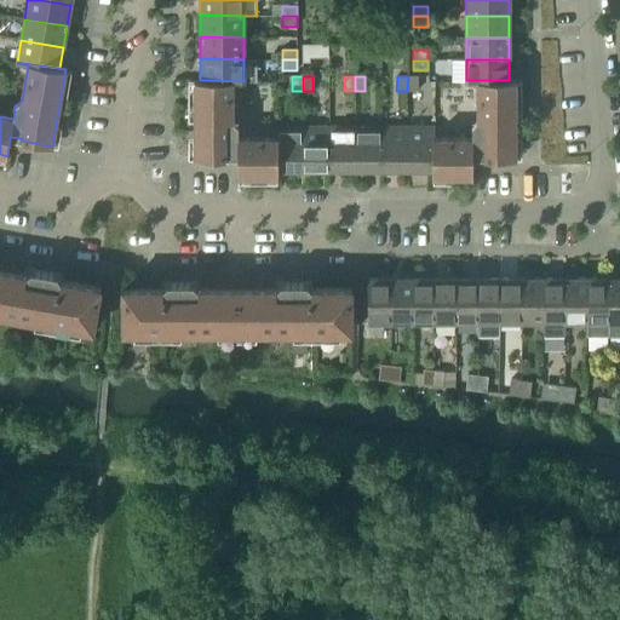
[(408,76),(407,91),(418,91),(418,76),(408,76)]
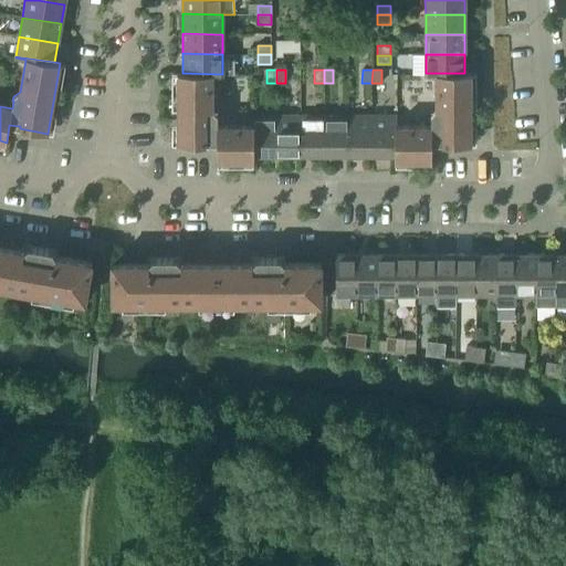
[(253,160),(253,156),(253,116),(251,116),(251,126),(217,126),(217,118),(217,115),(212,109),(212,76),(222,76),(222,74),(182,73),(178,73),(178,145),(206,145),(206,143),(217,143),(217,160),(253,160)]
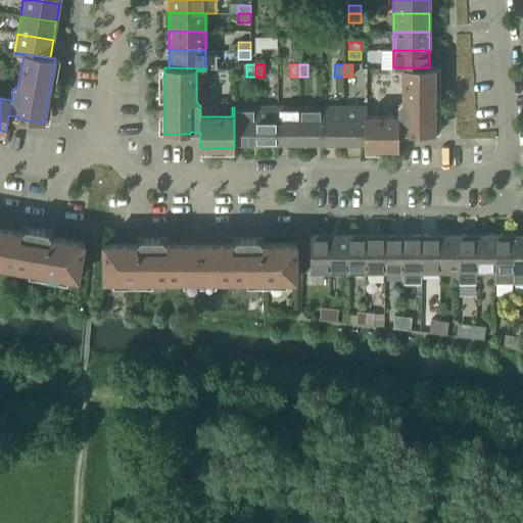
[(364,107),(365,144),(365,148),(398,148),(398,132),(409,132),(409,134),(434,134),(434,67),(429,67),(393,67),(393,70),(402,70),(402,101),(397,106),(397,109),(398,109),(398,116),(367,116),(367,107),(364,107)]
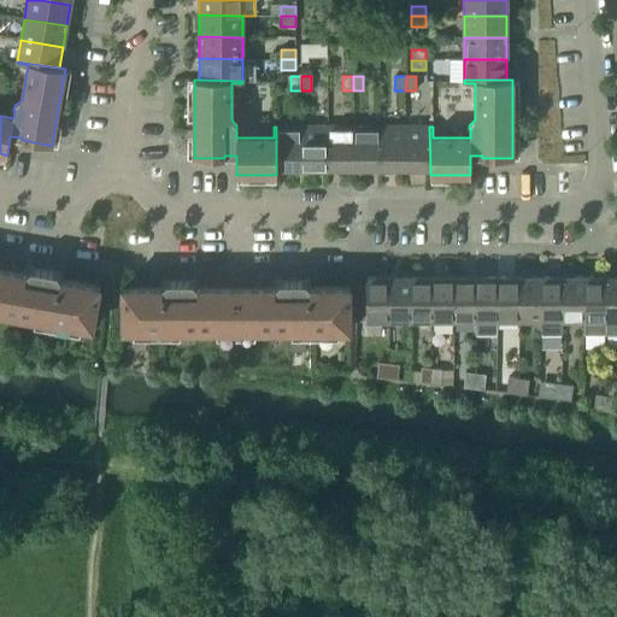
[(276,170),(301,170),(301,127),(276,127),(276,170)]
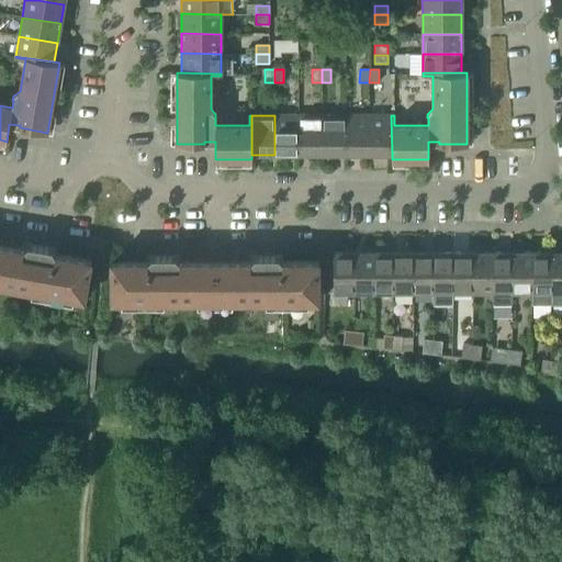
[(274,155),(299,155),(299,115),(274,115),(274,155)]
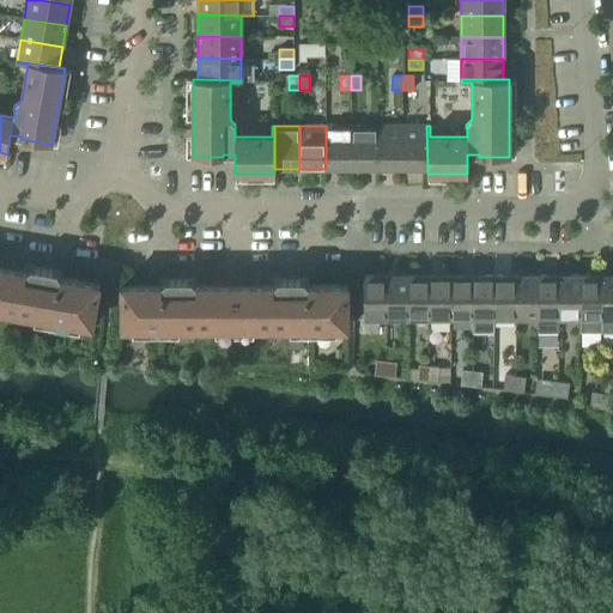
[(326,169),(351,169),(351,126),(326,126),(326,169)]
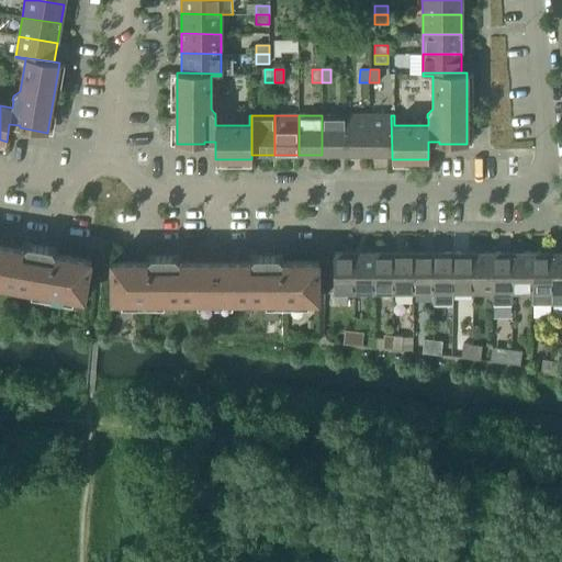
[(322,155),(345,155),(345,115),(322,115),(322,155)]
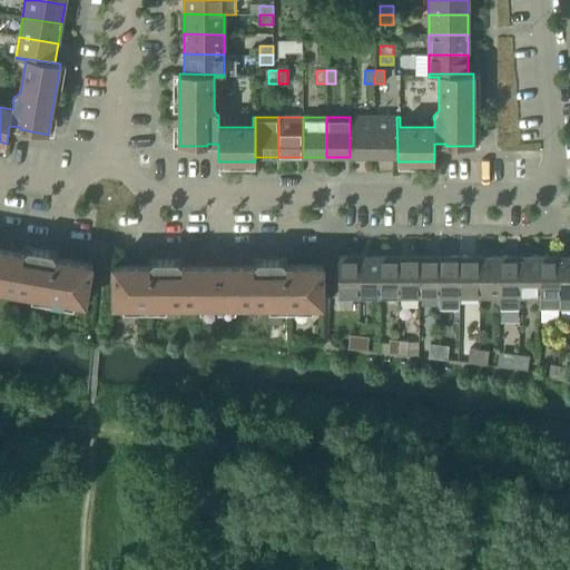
[(350,157),(373,157),(373,117),(350,117),(350,157)]
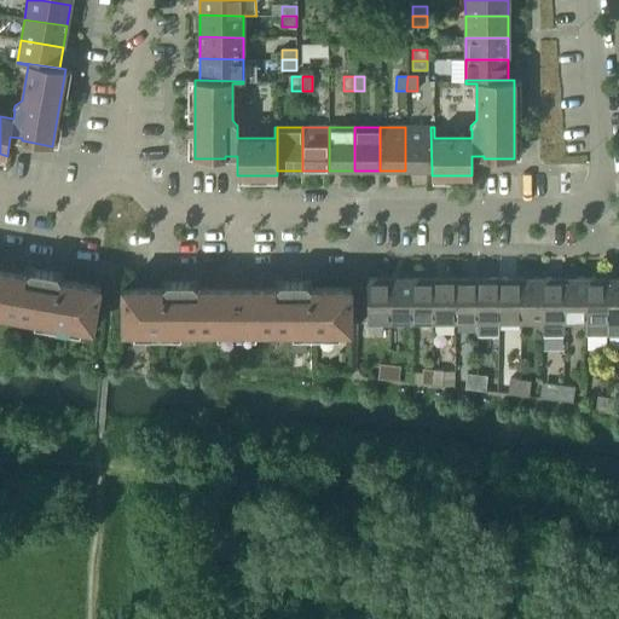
[(405,171),(432,171),(431,127),(405,127),(405,171)]
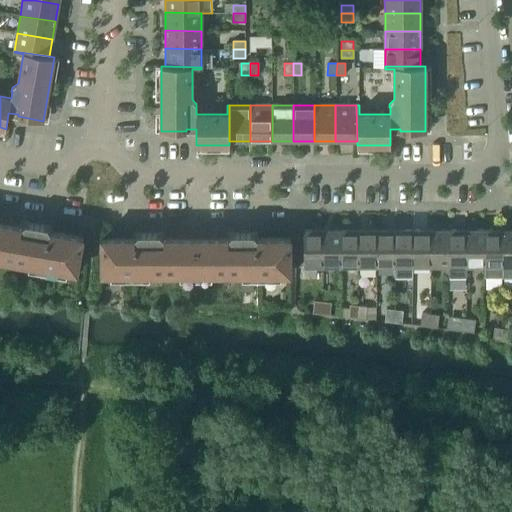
[(0,259),(44,267),(77,273),(83,238),(51,232),(50,232),(50,234),(49,238),(20,233),(21,227),(5,224),(7,218),(0,216),(0,259)]
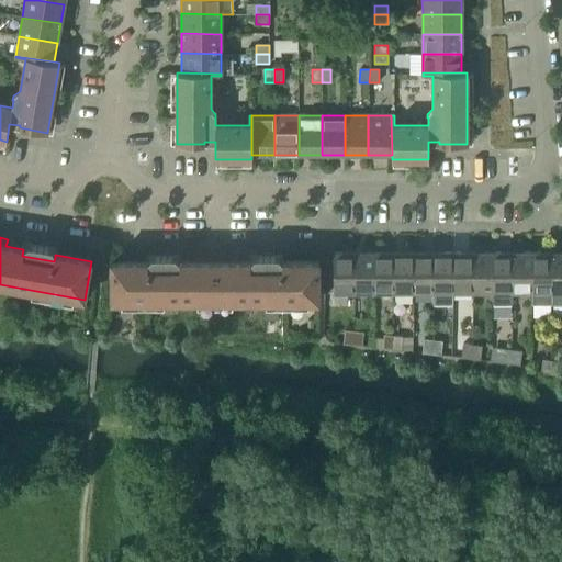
[(325,292),(352,292),(352,253),(333,253),(333,258),(325,258),(325,292)]
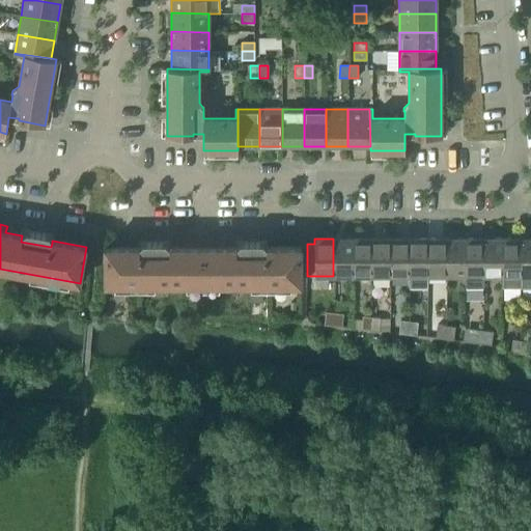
[(333,276),(353,276),(353,239),(333,239),(333,276)]
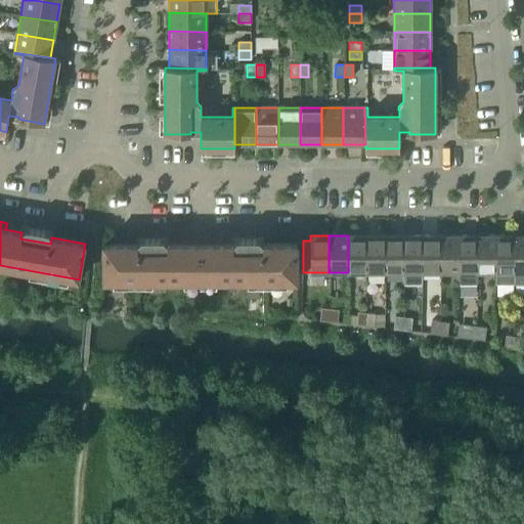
[(348,272),(365,272),(366,235),(348,235),(348,272)]
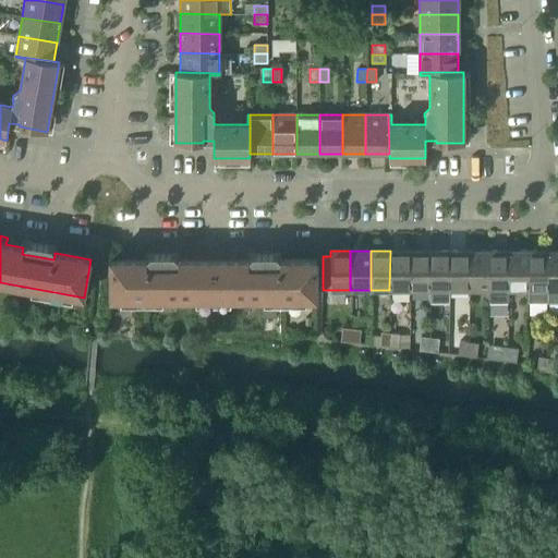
[(389,290),(410,290),(410,251),(390,251),(389,290)]
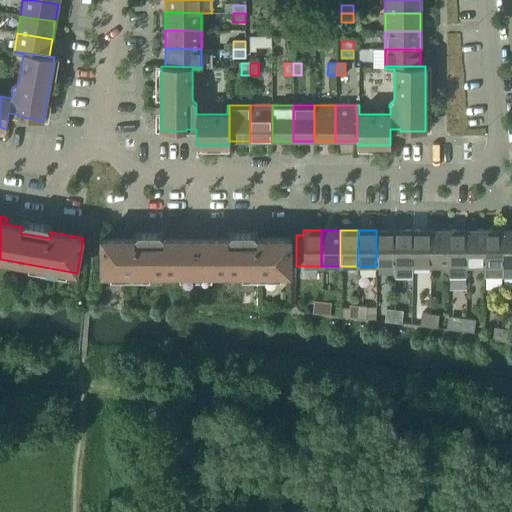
[(376,266),(394,266),(394,230),(376,230),(376,266)]
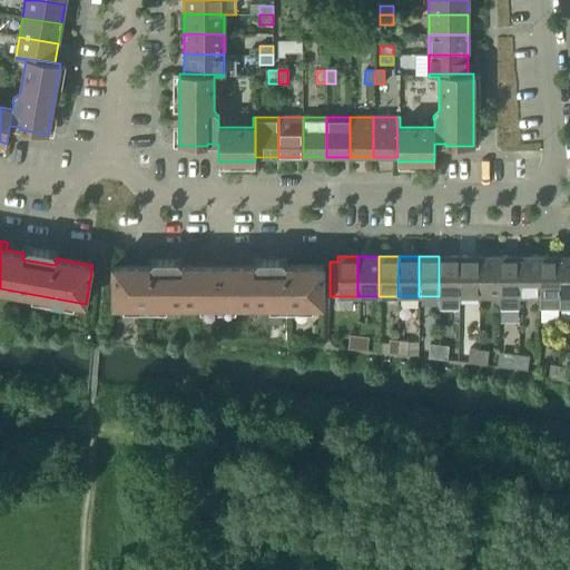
[(439,256),(439,296),(439,310),(459,310),(459,296),(459,256),(439,256)]
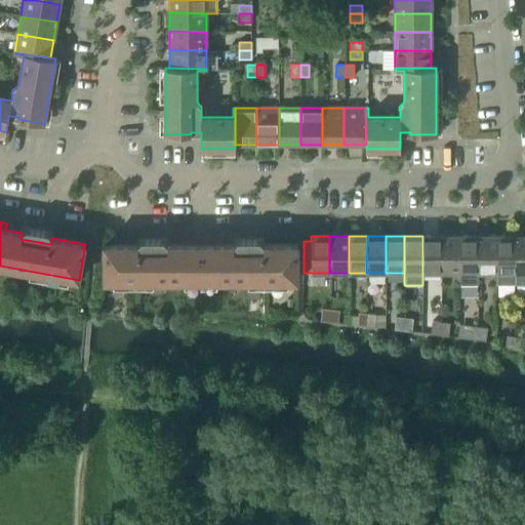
[(441,236),(422,236),(422,273),(441,273),(441,236)]
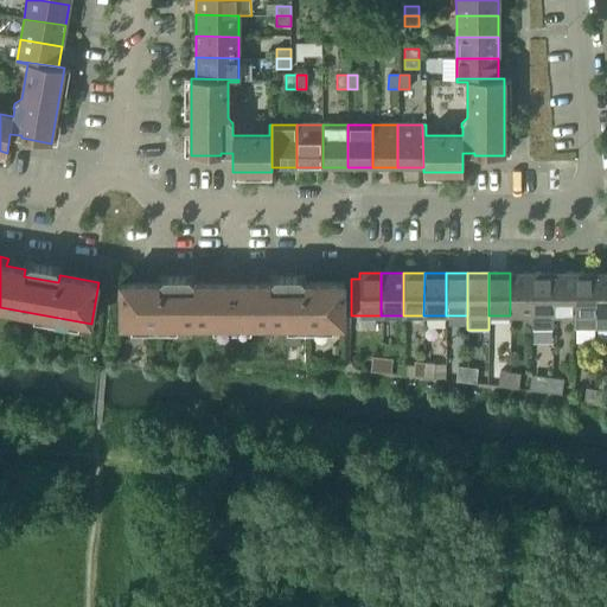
[(531,273),(510,273),(510,315),(531,315),(531,273)]
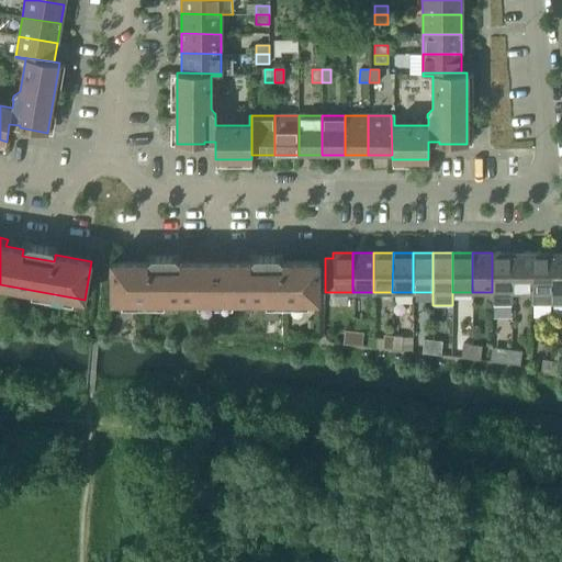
[(492,253),(492,292),(492,305),(512,305),(512,292),(512,253),(492,253)]
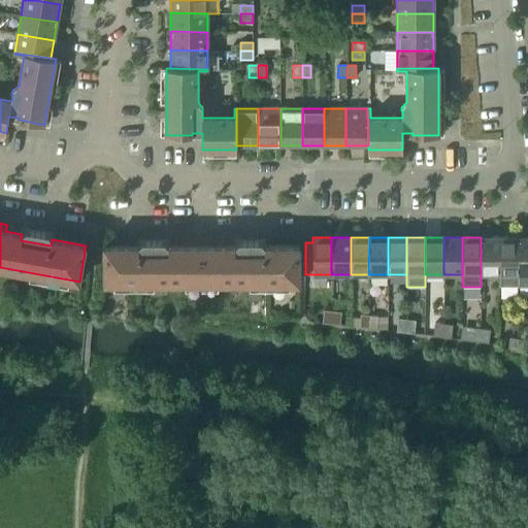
[(498,237),(481,237),(481,274),(499,274),(498,237)]
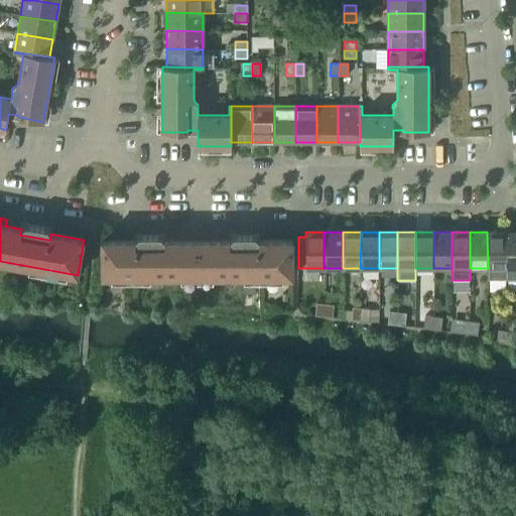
[(506,280),(506,232),(487,232),(488,268),(488,280),(506,280)]
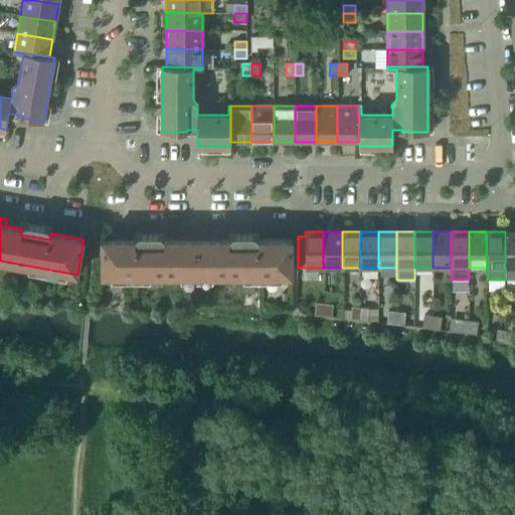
[(514,231),(505,231),(505,280),(514,279),(514,231)]
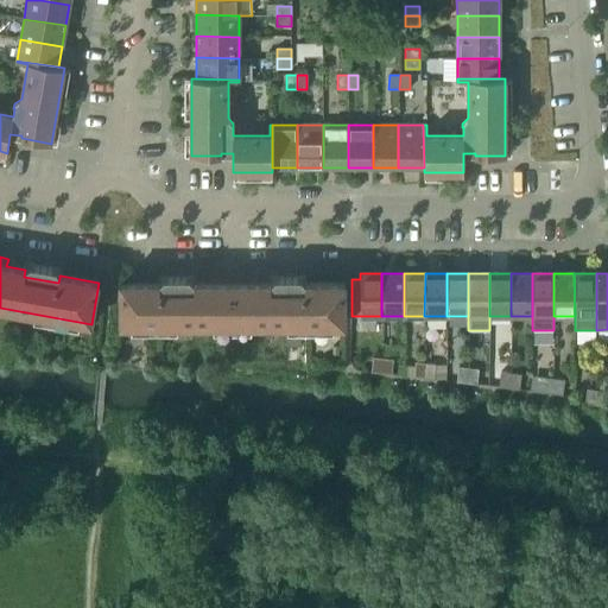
[(120,283),(120,324),(120,325),(344,325),(344,283),(305,283),(305,286),(305,291),(271,291),(271,283),(252,283),(252,276),(232,276),(214,276),(214,283),(194,283),(194,291),(159,291),(159,286),(159,283),(120,283)]
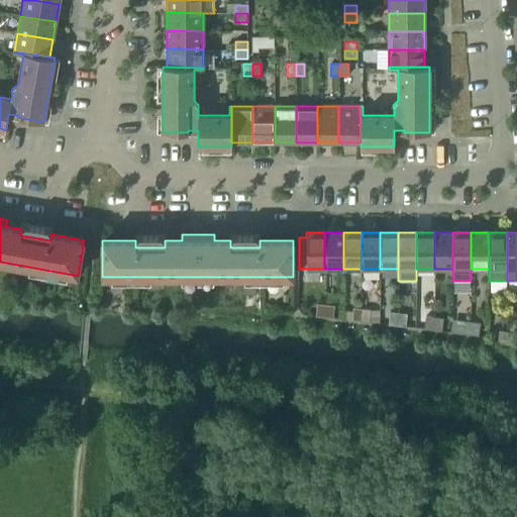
[(315,316),(324,317),(325,305),(317,304),(315,316)]
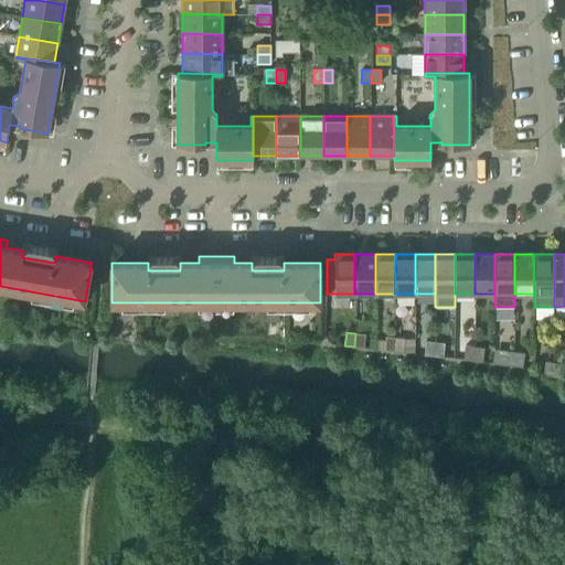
[(355,333),(354,347),(363,348),(365,334),(355,333)]
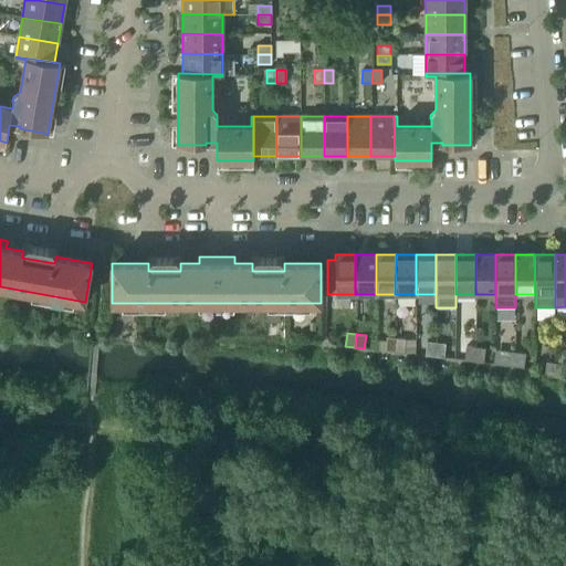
[(385,350),(395,352),(396,338),(387,337),(385,350)]
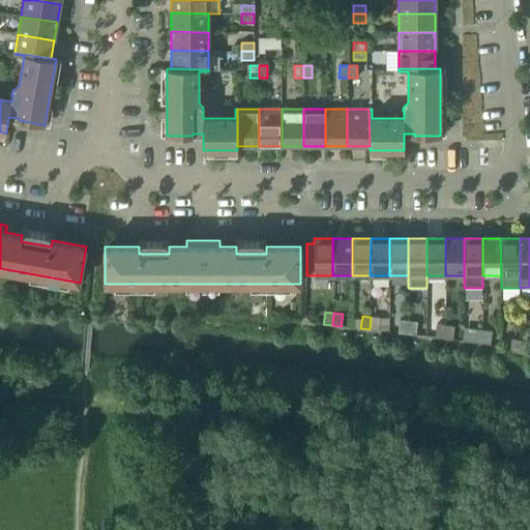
[(371,317),(370,329),(378,330),(380,318),(371,317)]
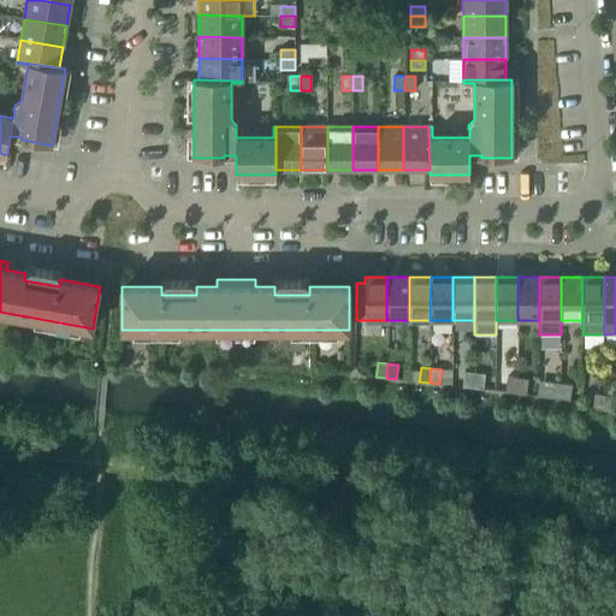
[(462,386),(473,388),(474,373),(465,372),(462,386)]
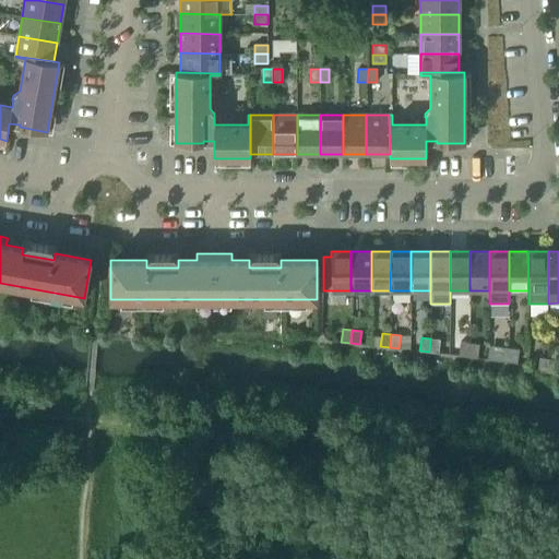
[(430,339),(429,352),(438,353),(440,340),(430,339)]
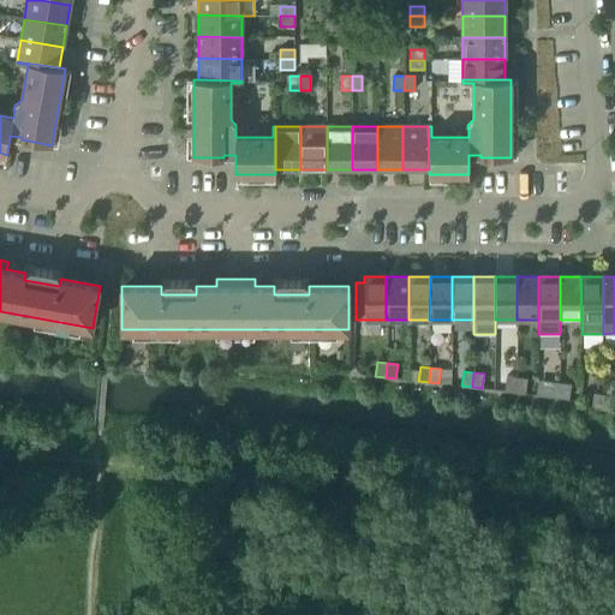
[(505,392),(514,393),(517,378),(506,376),(505,392)]
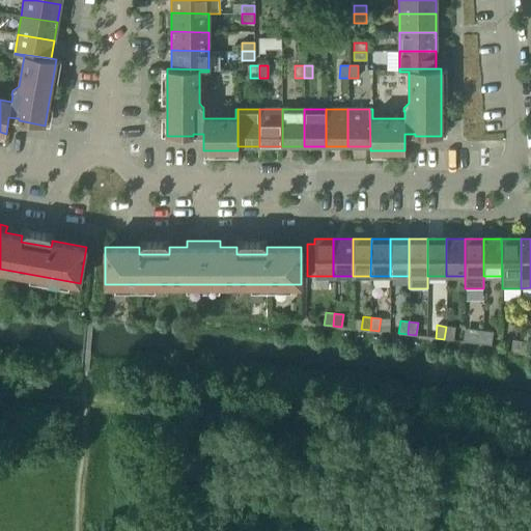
[(446,327),(444,339),(453,340),(454,328),(446,327)]
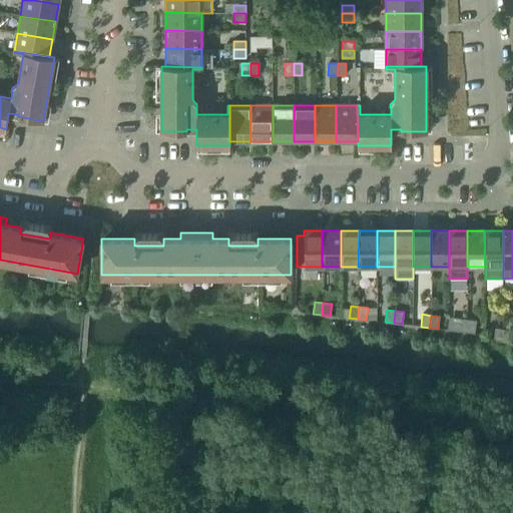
[(457,331),(466,332),(467,320),(459,319),(457,331)]
